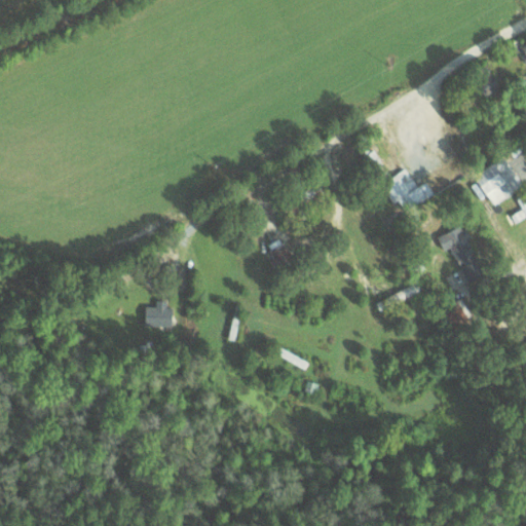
[(522,182),(501,154),(473,176),(493,203),(522,182)]
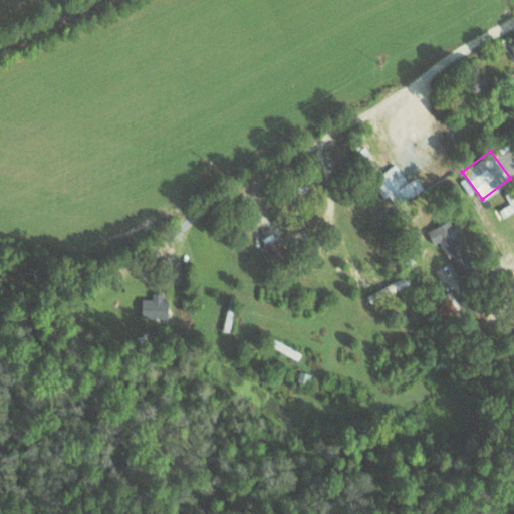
[(407,181),(397,165),(371,180),(383,198),(389,194),(397,206),(423,189),(415,176),(407,181)]
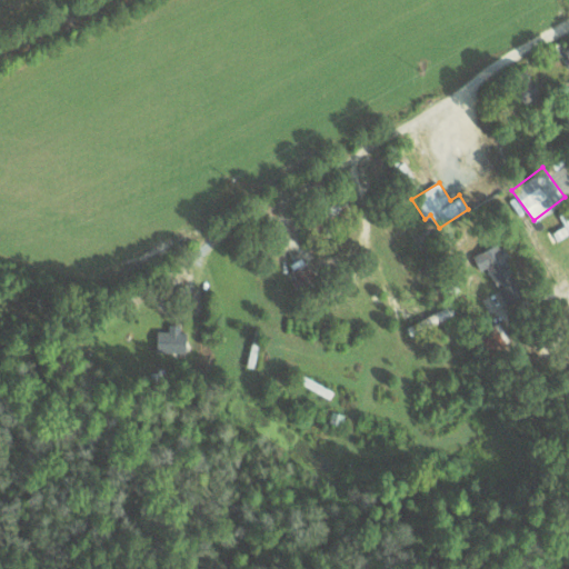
[(479,269),(487,266),(505,303),(523,296),(499,242),(472,255),(479,269)]
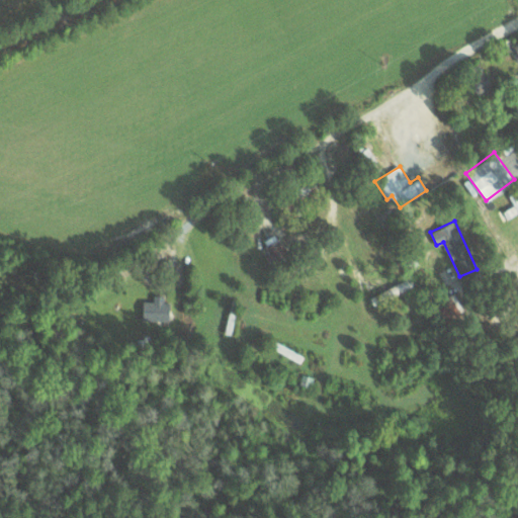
[(270,263),(287,255),(276,233),(260,240),(270,263)]
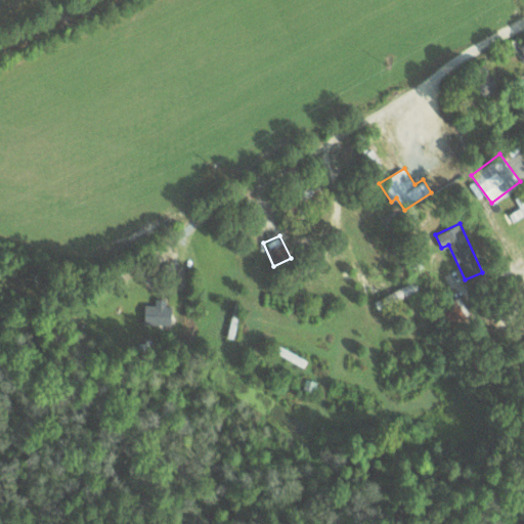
[(449,323),(469,309),(457,294),(438,308),(449,323)]
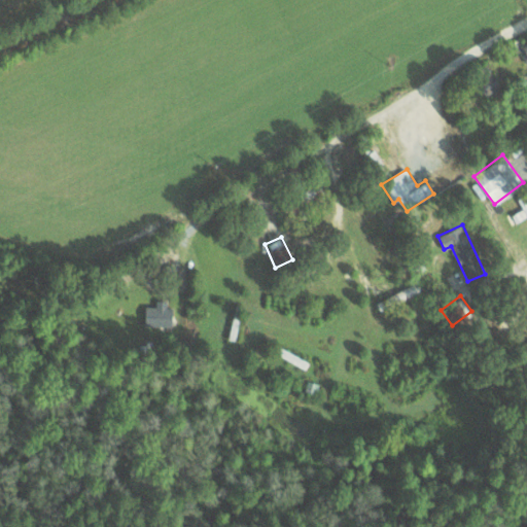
[(171,300),(155,300),(155,306),(144,306),(144,324),(170,325),(171,300)]
